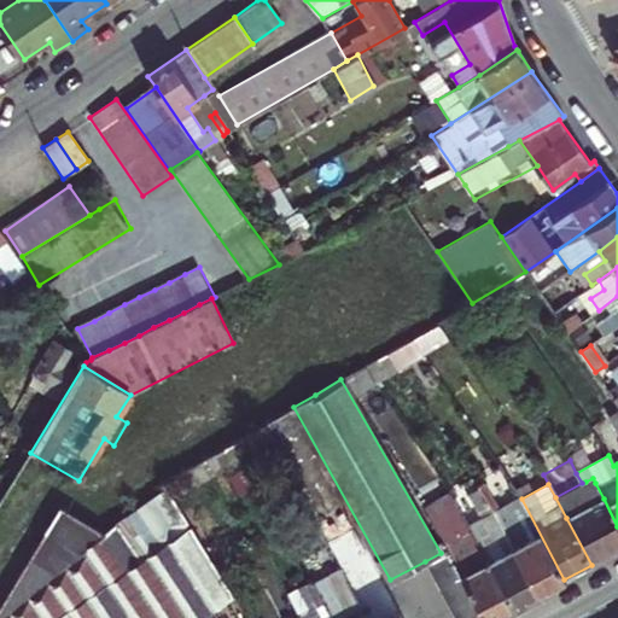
[(537,593),(489,500),(479,487),(468,493),(484,519),(488,517),(493,525),(474,535),(512,607),(537,593)]
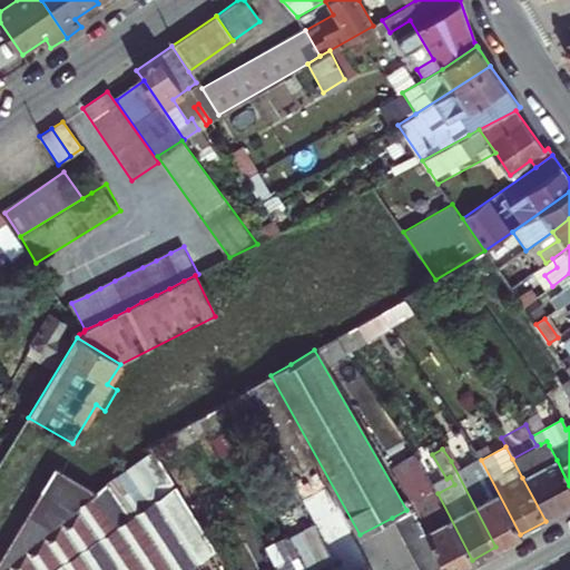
[(155,453),(97,491),(129,517),(140,510),(176,487),(155,453)]
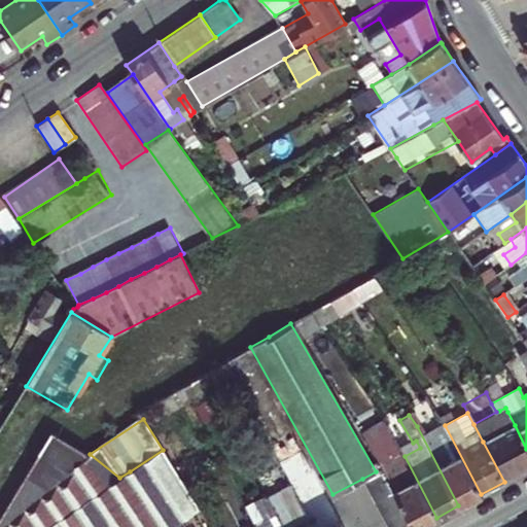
[(458,505),(481,494),(445,425),(432,431),(427,420),(417,426),(458,505)]
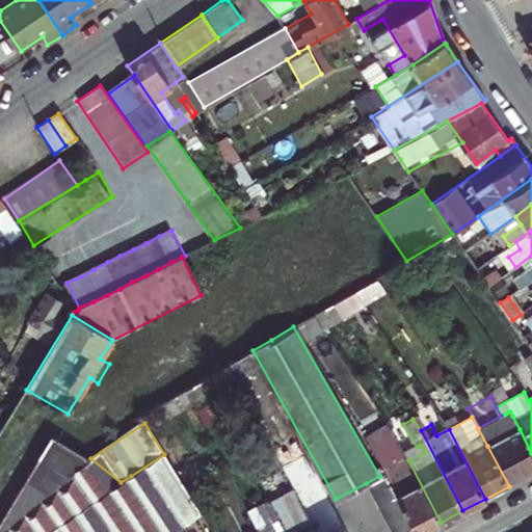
[(531,473),(531,453),(520,429),(487,446),(509,486),(531,473)]
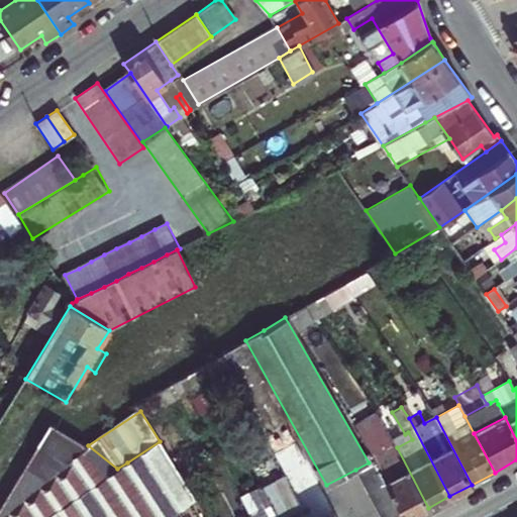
[(410,516),(428,508),(397,447),(390,435),(379,418),(373,421),(381,436),(380,436),(390,454),(386,456),(396,476),(386,481),(406,516),(410,516)]
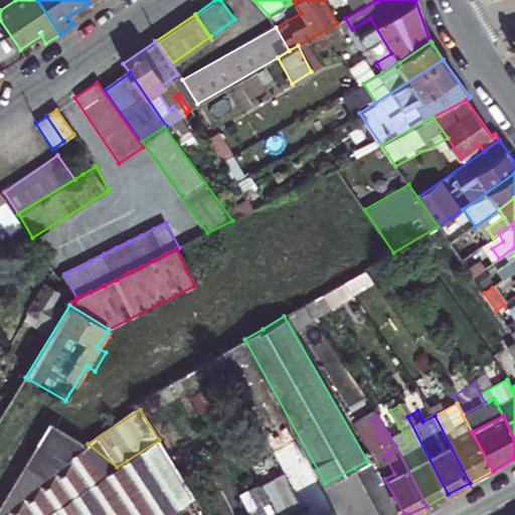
[(0,514),(165,514),(177,507),(193,496),(159,440),(127,461),(117,467),(88,444),(74,434),(54,418),(0,507),(0,514)]
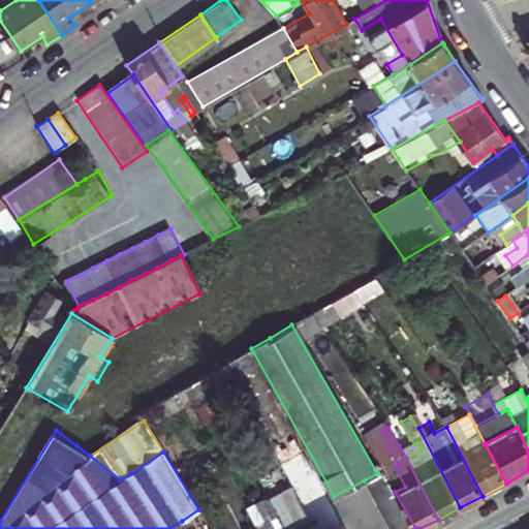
[(390,528),(415,528),(395,492),(382,470),(377,473),(364,480),(390,528)]
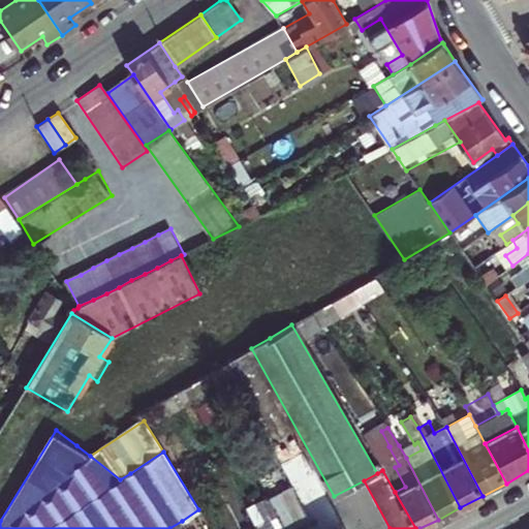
[(284,528),(314,528),(301,503),(287,510),(279,493),(269,499),(277,516),(284,528)]
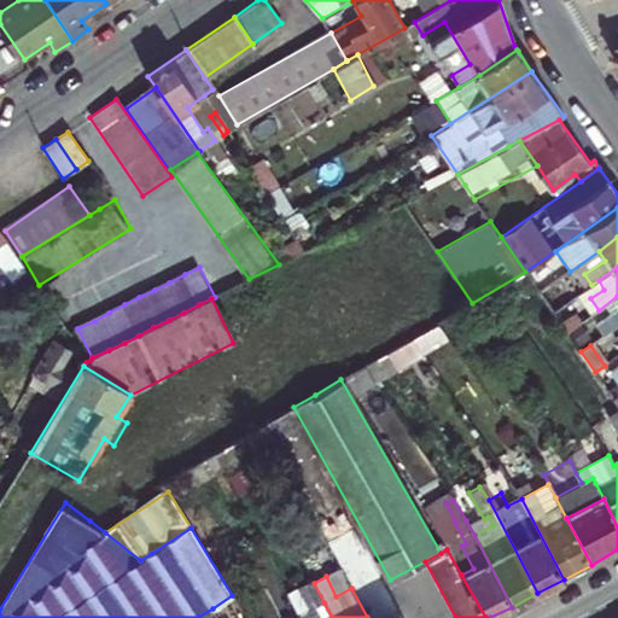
[(367,617),(401,617),(388,593),(373,601),(366,587),(360,590),(354,577),(347,581),(351,588),(367,617)]
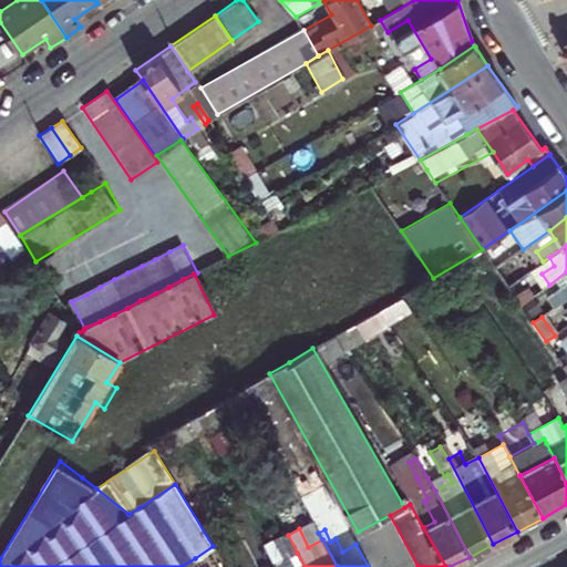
[(305,566),(297,553),(275,565),(276,566),(305,566)]
